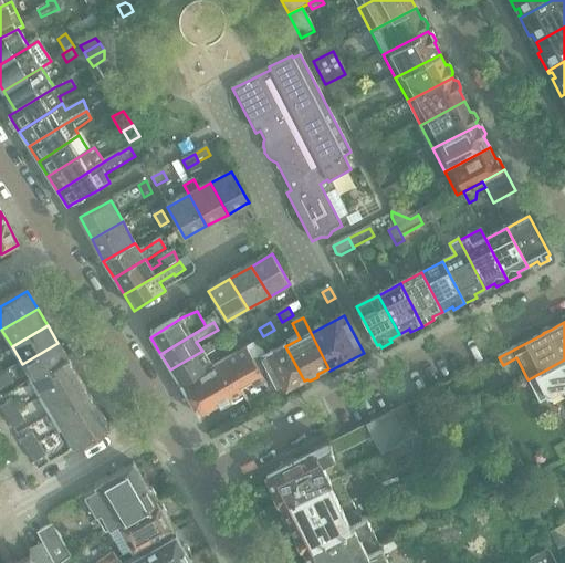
[(259,329),(247,335),(251,343),(263,336),(259,329)]
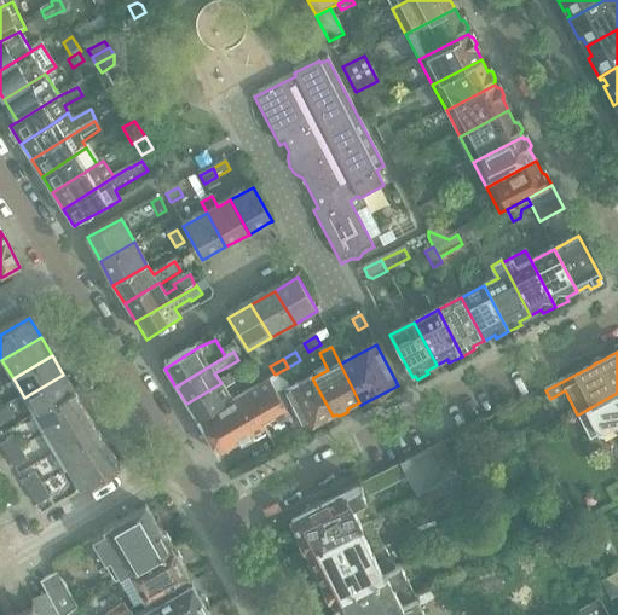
[(24,398),(35,416),(36,416),(75,393),(63,375),(24,398)]
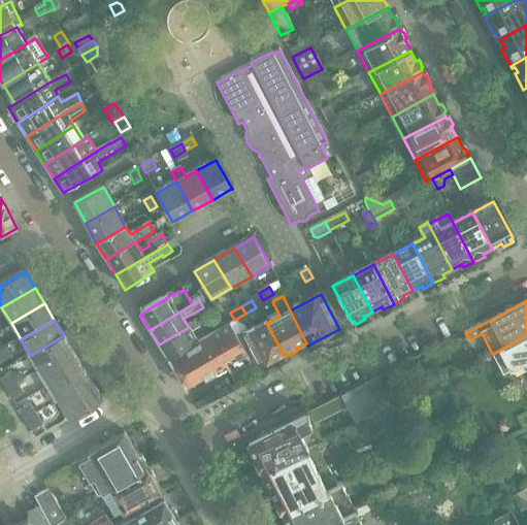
[(198,343),(192,334),(200,328),(197,323),(189,328),(189,327),(159,345),(169,360),(198,343)]
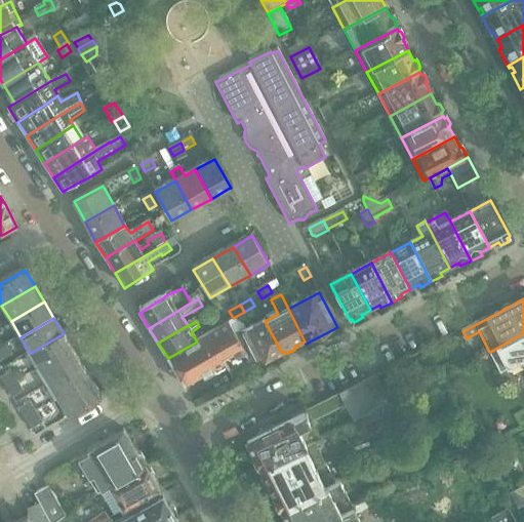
[(265,321),(241,333),(258,365),(270,359),(273,361),(279,357),(280,354),(282,353),(265,321)]
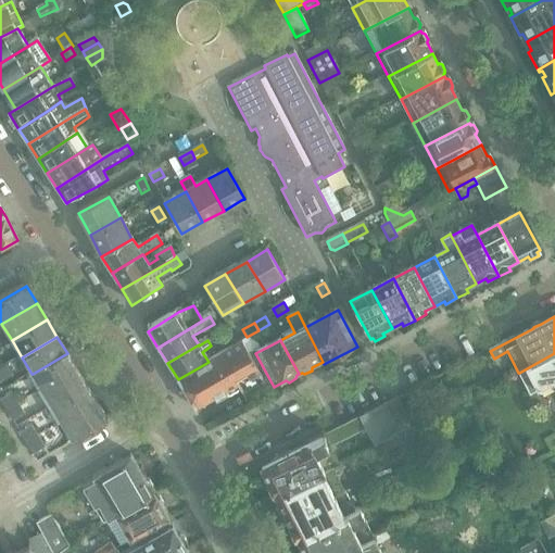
[(247,402),(268,389),(259,369),(242,342),(209,362),(178,379),(197,412),(215,401),(218,403),(225,399),(225,394),(238,387),(247,402)]
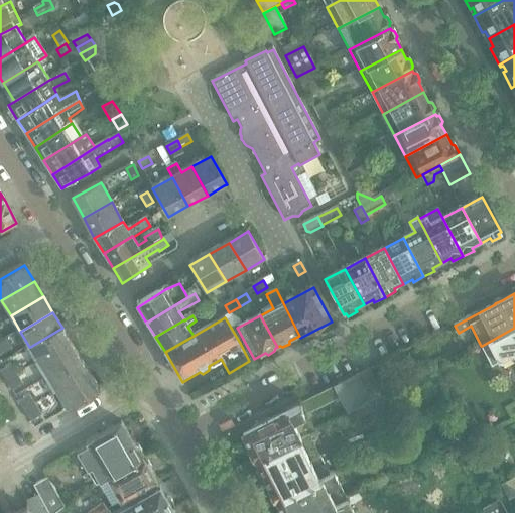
[(29,347),(25,349),(35,365),(72,344),(62,328),(30,347),(29,347)]
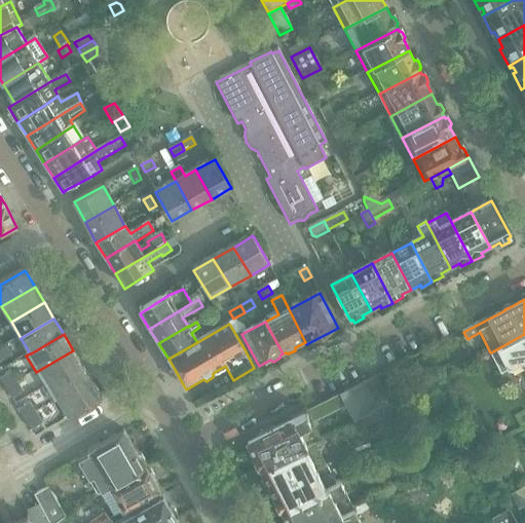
[(524,334),(491,352),(502,374),(524,363),(524,334)]
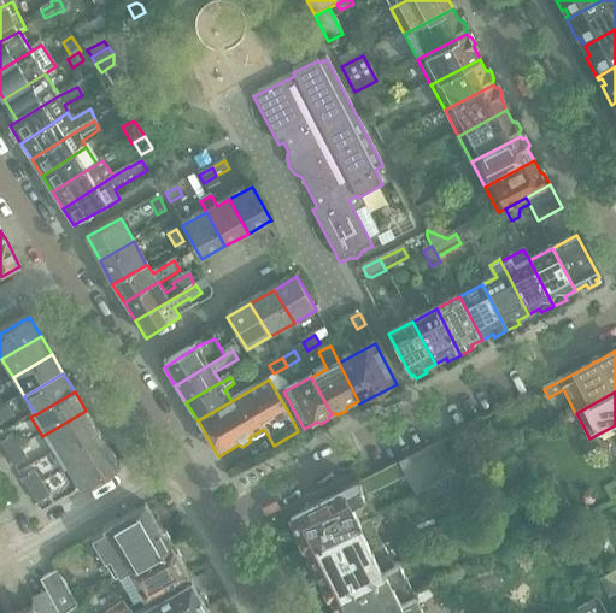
[(86,411),(42,436),(53,455),(98,429),(86,411)]
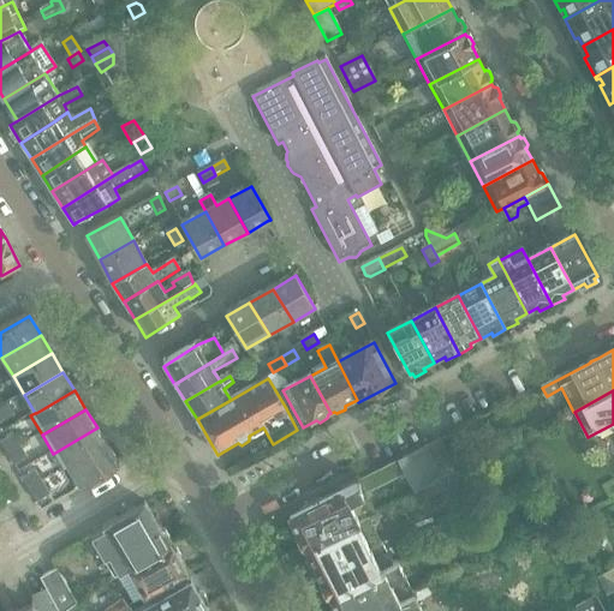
[(53,454),(65,472),(108,447),(97,427),(53,454)]
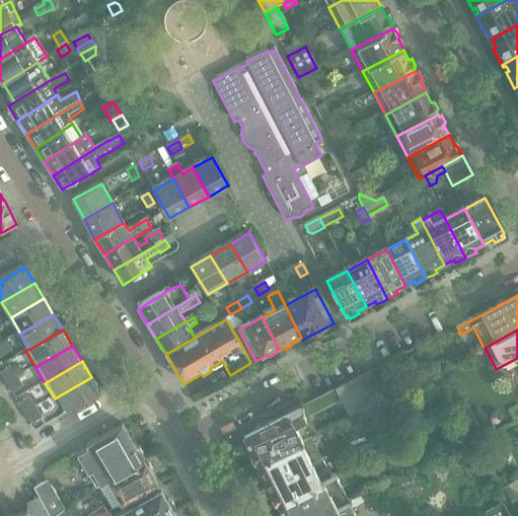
[(386,364),(371,372),(384,399),(400,391),(386,364)]
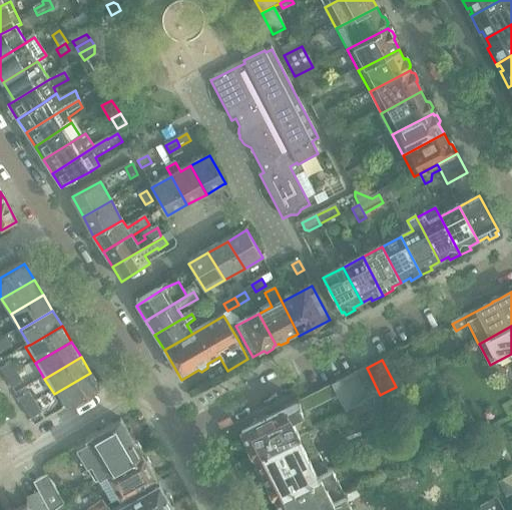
[(11,364),(0,370),(7,380),(17,374),(11,364)]
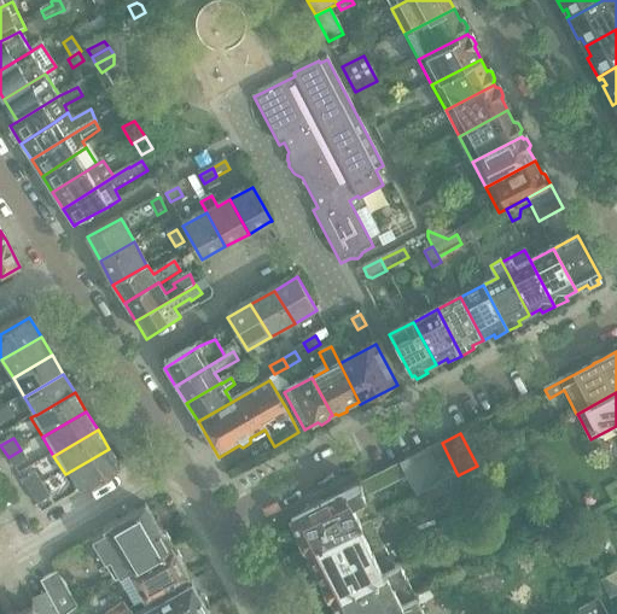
[(359,485),(291,520),(300,534),(295,537),(302,550),(306,548),(308,553),(359,527),(376,519),(365,498),(414,473),(424,493),(458,475),(442,443),(376,477),(359,485)]
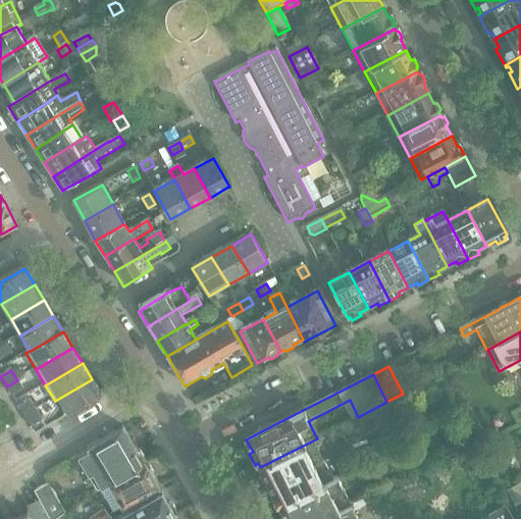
[(101,395),(92,379),(55,401),(64,417),(101,395)]
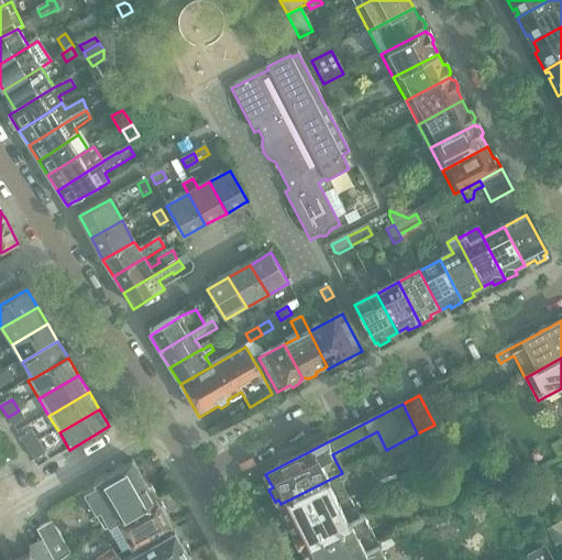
[(25,421),(19,410),(8,417),(14,428),(25,421)]
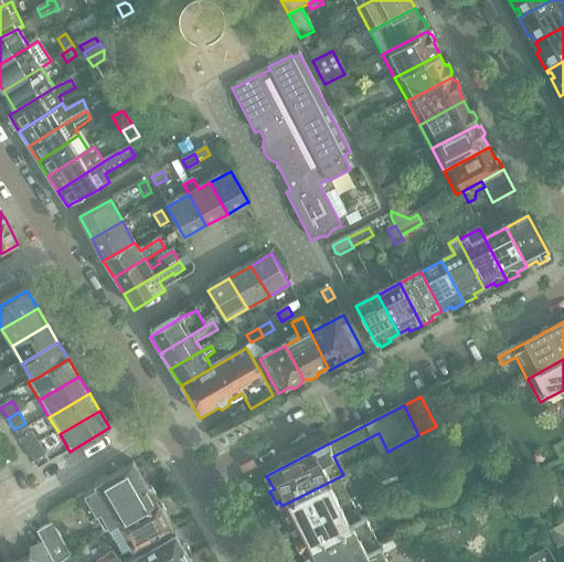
[(32,435),(21,442),(28,453),(39,446),(32,435)]
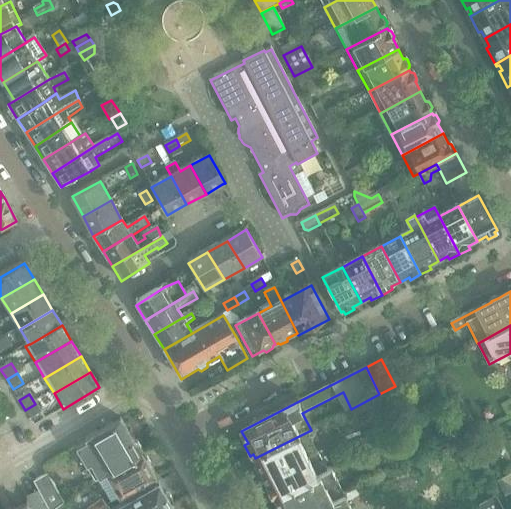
[(42,414),(35,404),(25,410),(31,420),(42,414)]
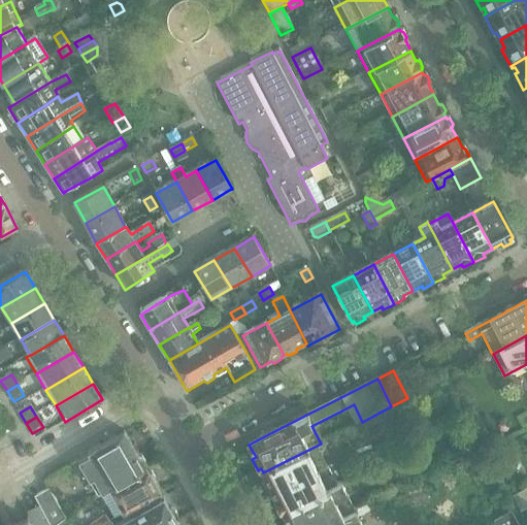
[(125,433),(89,455),(90,457),(79,463),(99,497),(147,469),(145,467),(146,463),(143,457),(139,456),(138,454),(137,454),(125,433)]
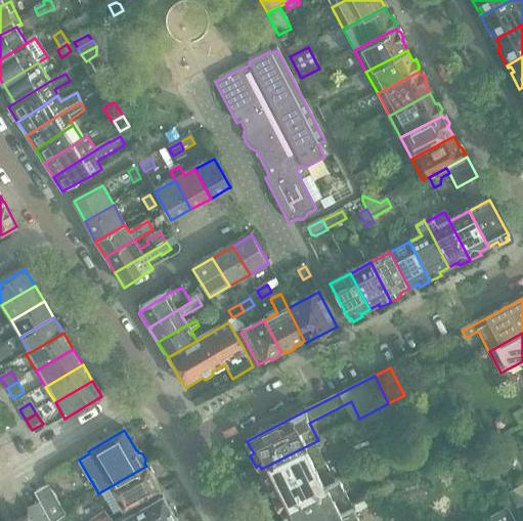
[(304,447),(261,469),(282,511),(335,483),(327,467),(316,471),(304,447)]
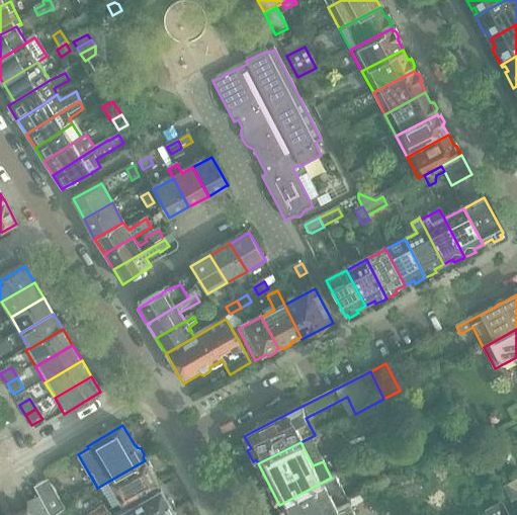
[(65,460),(49,468),(50,470),(45,474),(49,481),(69,470),(65,460)]
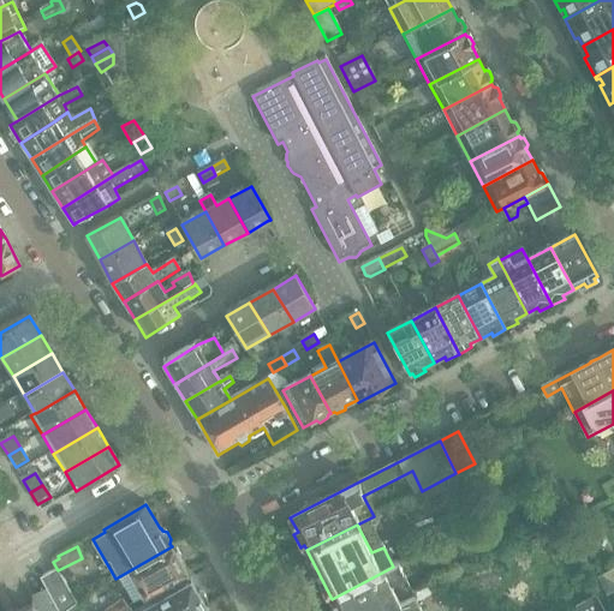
[(180,563),(183,558),(178,551),(173,550),(172,546),(115,579),(132,606),(188,575),(180,563)]
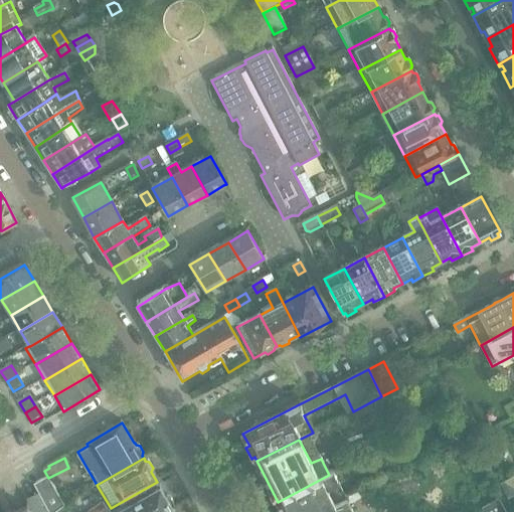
[(329,475),(278,502),(283,511),(322,511),(347,499),(333,473),(329,475)]
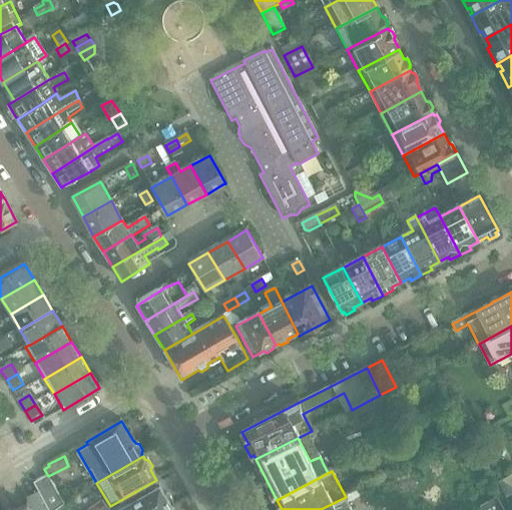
[(63,509),(65,508),(48,476),(34,484),(47,509),(63,509)]
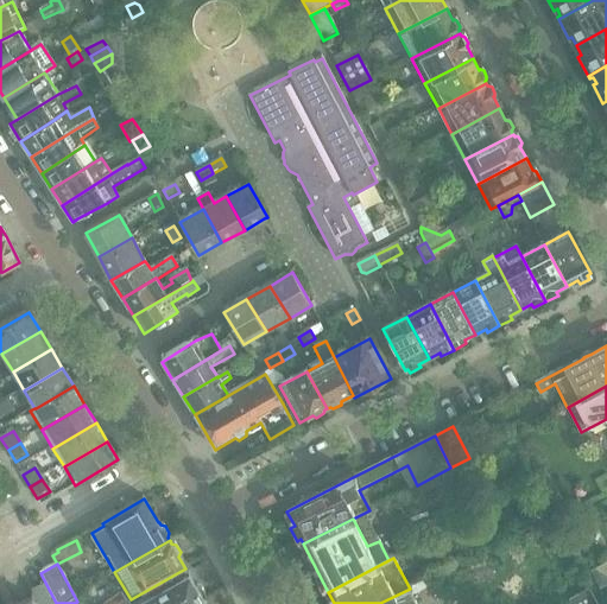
[(606,566),(592,574),(601,591),(606,587),(606,566)]
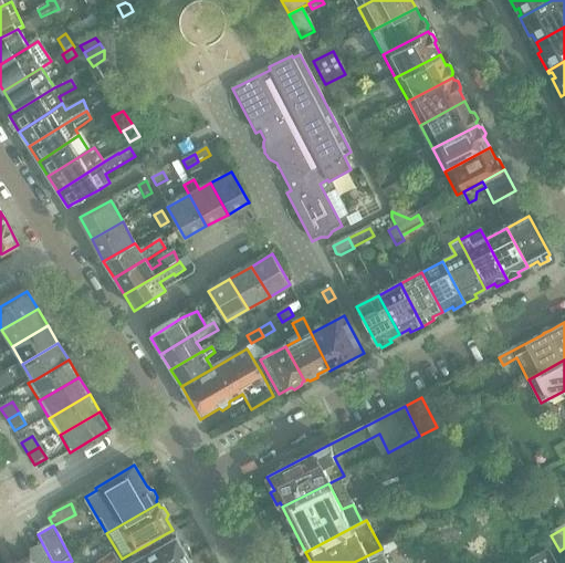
[(176,539),(177,538),(176,537),(129,562),(191,562),(190,561),(191,561),(191,560),(191,559),(191,556),(191,555),(191,554),(190,552),(189,551),(188,550),(186,548),(184,546),(182,548),(181,545),(179,545),(176,539)]
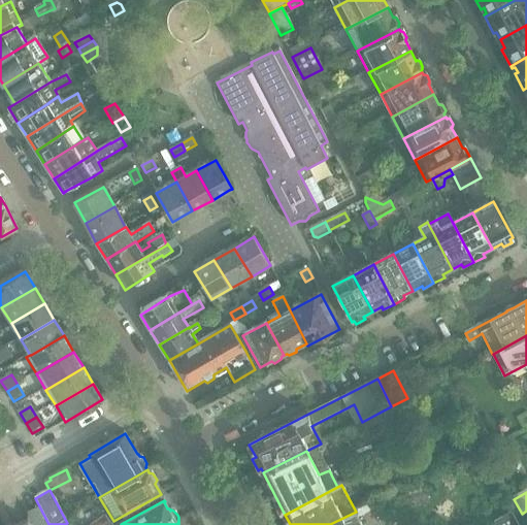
[(362,524),(356,512),(330,524),(362,524)]
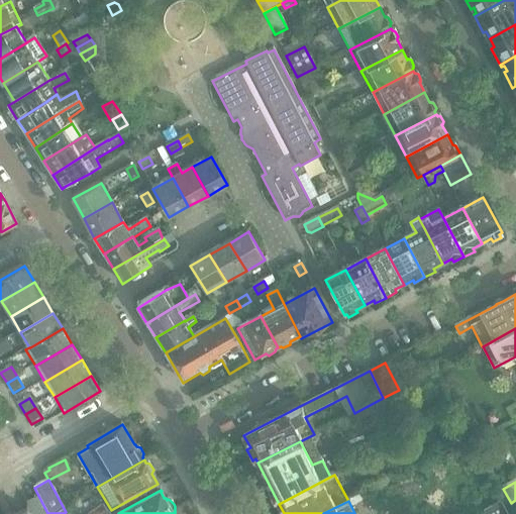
[(504,513),(499,503),(483,511),(484,513),(504,513)]
